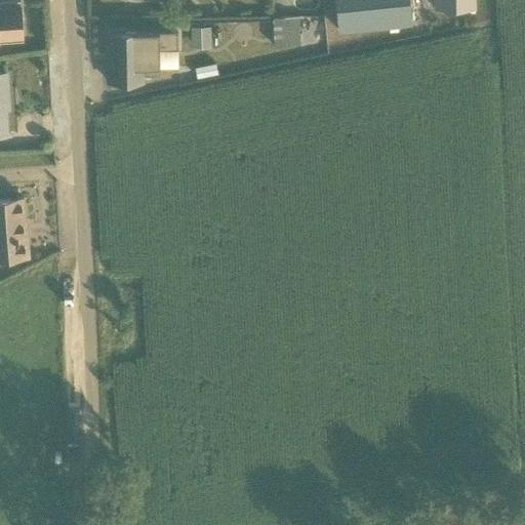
[(0,0),(0,41),(22,40),(18,0),(0,0)]
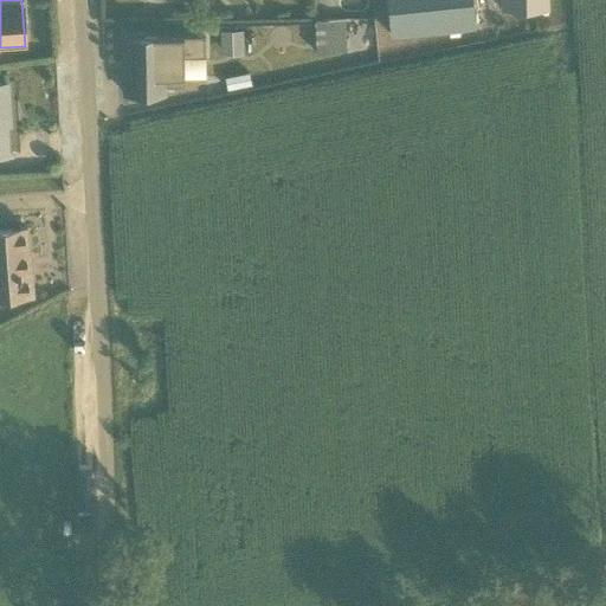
[(470,0),(385,0),(388,36),(474,28),(470,0)]
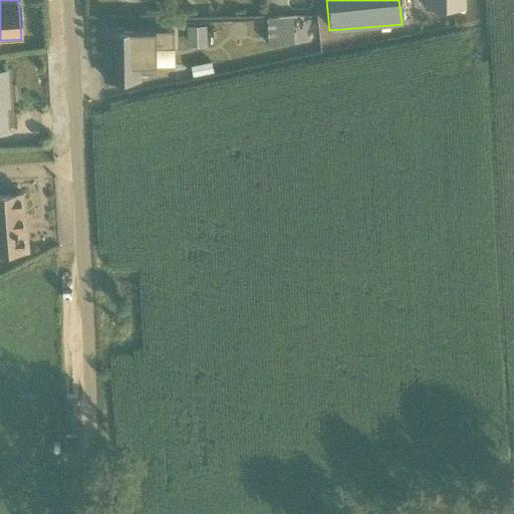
[(425,0),(425,8),(464,8),(463,0),(425,0)]
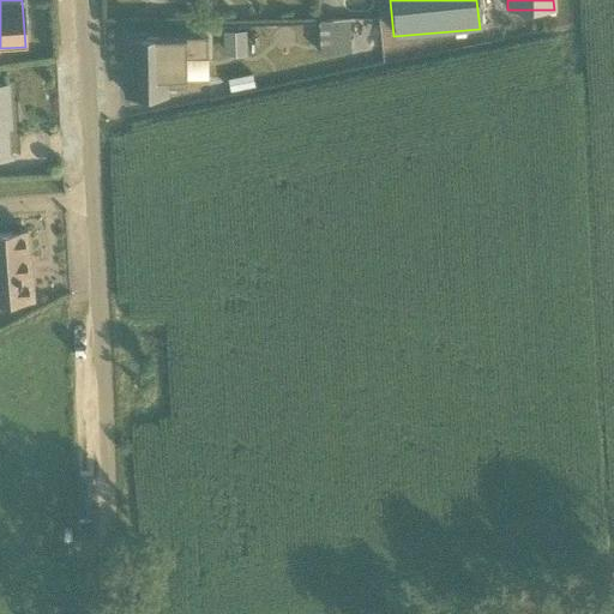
[(318,20),(318,54),(348,53),(348,20),(318,20)]
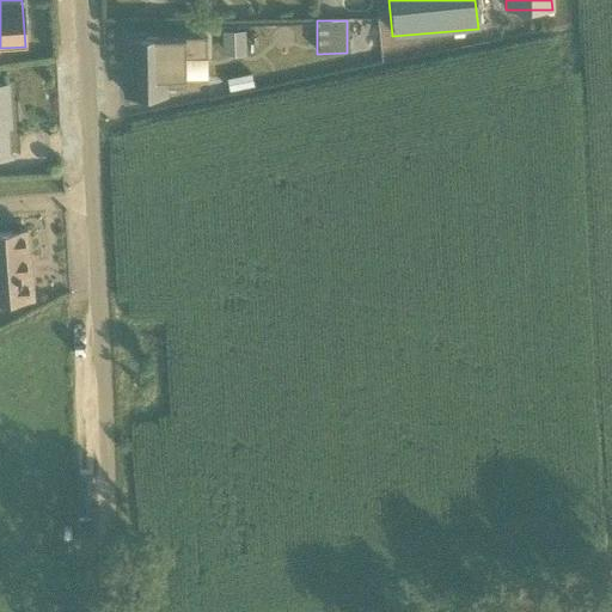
[(244,32),(221,32),(222,56),(244,55),(244,32)]
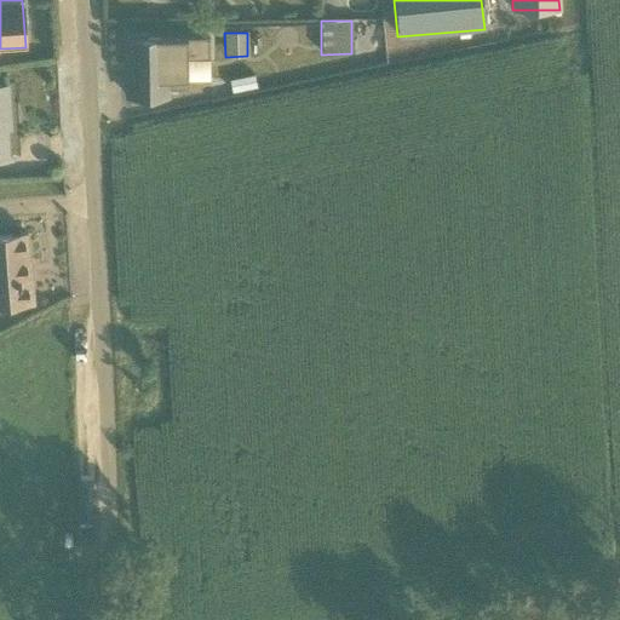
[(127,79),(127,97),(168,97),(168,90),(187,89),(187,81),(208,80),(207,38),(130,40),(131,79),(127,79)]
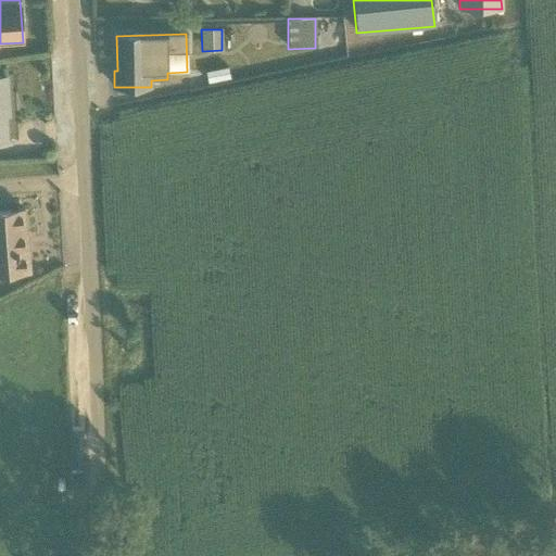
[(207,83),(229,78),(227,67),(205,72),(207,83)]
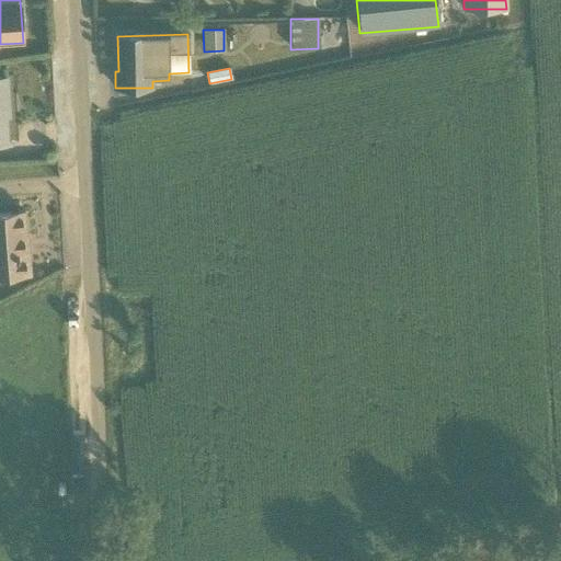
[(6,78),(0,78),(0,142),(9,142),(6,78)]
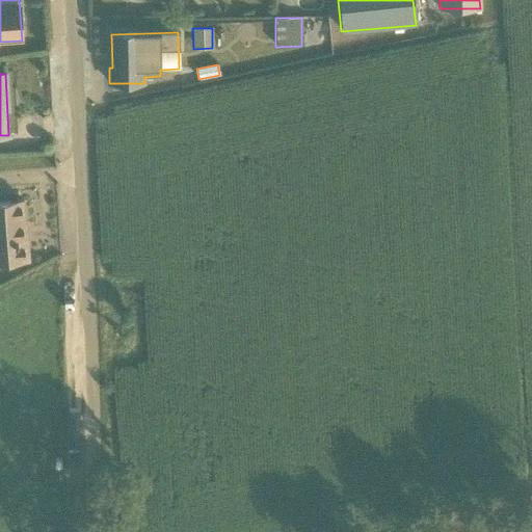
[(0,262),(28,260),(22,201),(0,203),(0,262)]
